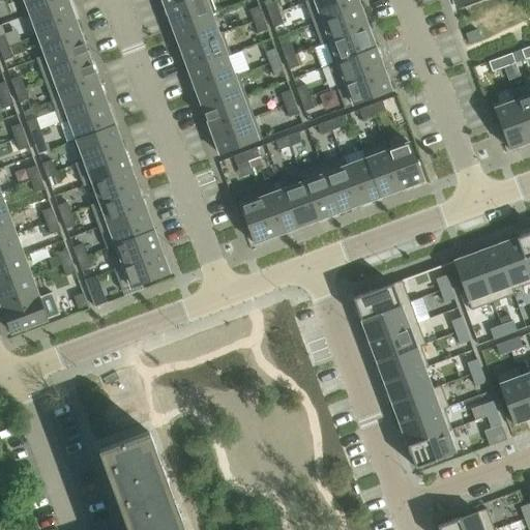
[(68,1),(67,0),(20,0),(26,17),(68,1)]
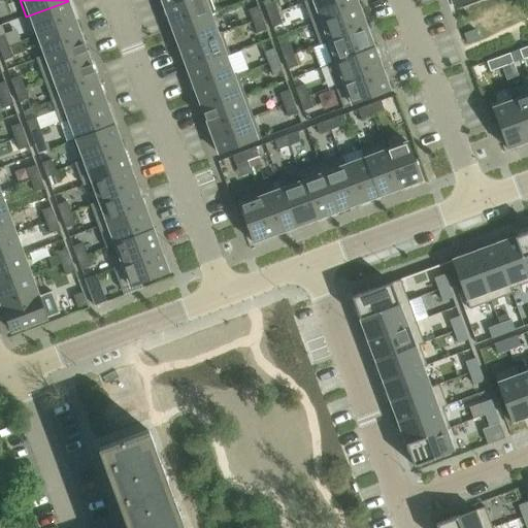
[(184,0),(165,7),(173,28),(210,14),(204,0),(184,0)]
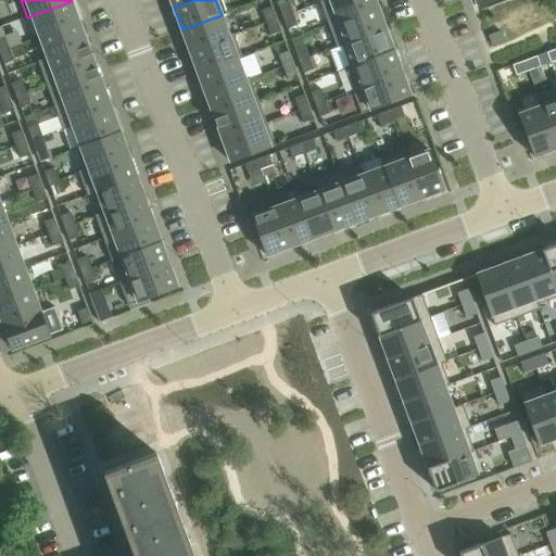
[(320,3),(329,25),(333,24),(378,8),(375,0),(329,0),(326,1),(320,3)]
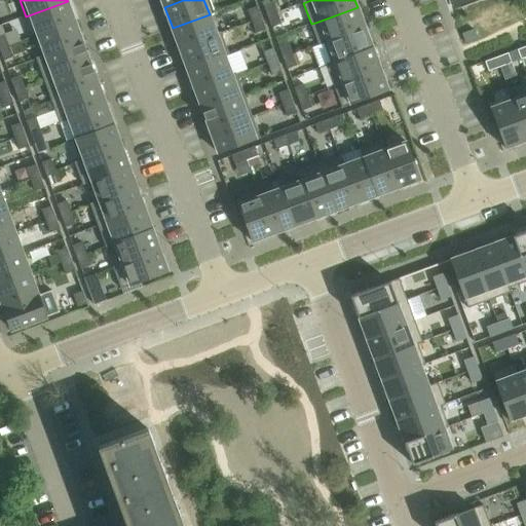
[(75,22),(68,1),(26,16),(27,17),(31,15),(38,35),(75,22)]
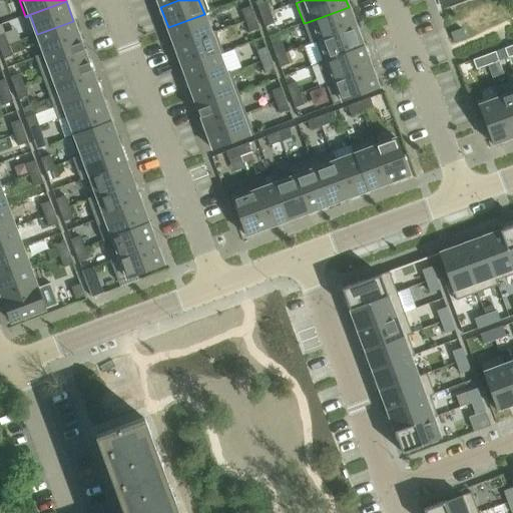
[(257,5),(262,16),(271,12),(267,1),(257,5)]
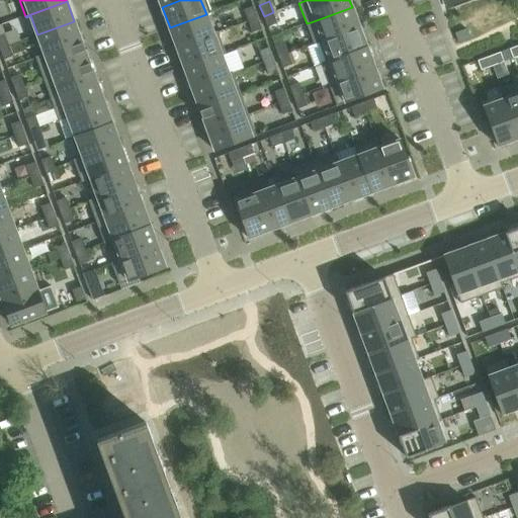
[(244,10),(249,21),(258,18),(254,7),(244,10)]
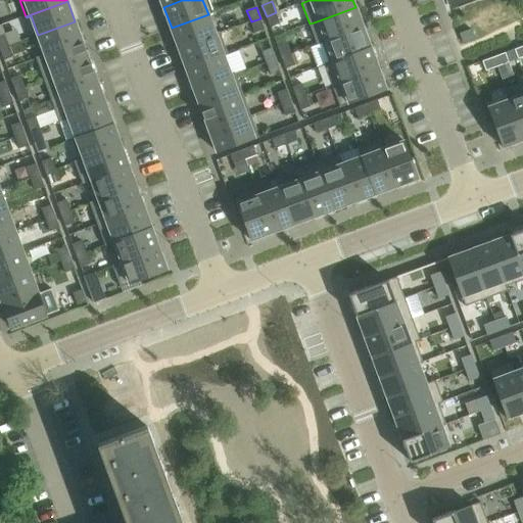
[(310,24),(317,45),(322,43),(363,28),(355,7),(314,22),(310,24)]
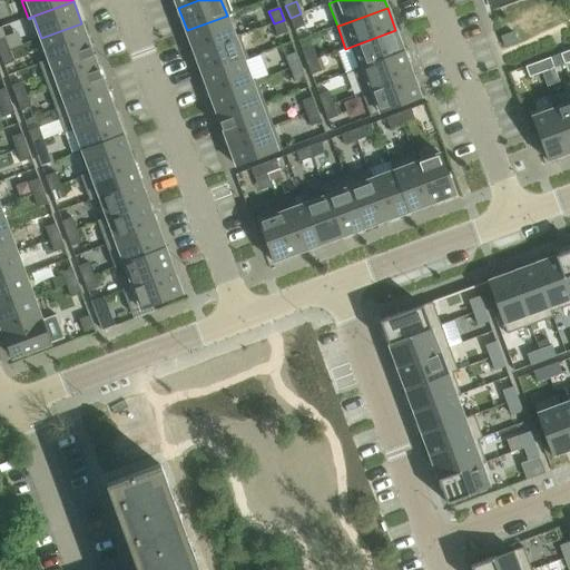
[(291,18),(295,30),(305,27),(301,13),(291,18)]
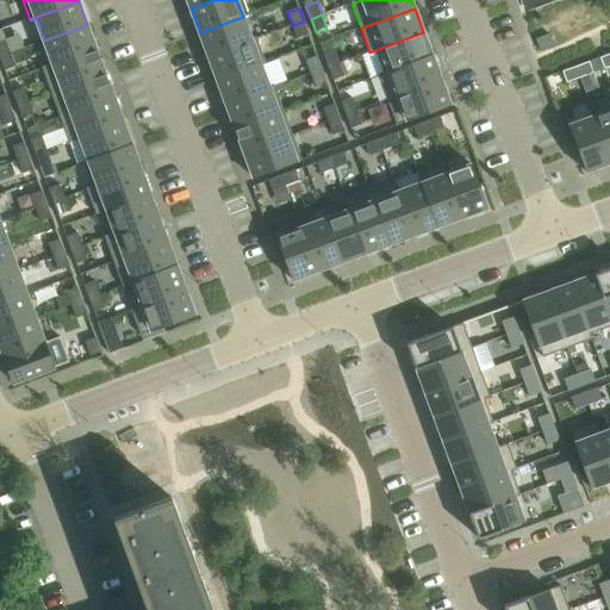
[(200,32),(209,56),(251,41),(257,38),(256,37),(251,39),(243,17),(200,32)]
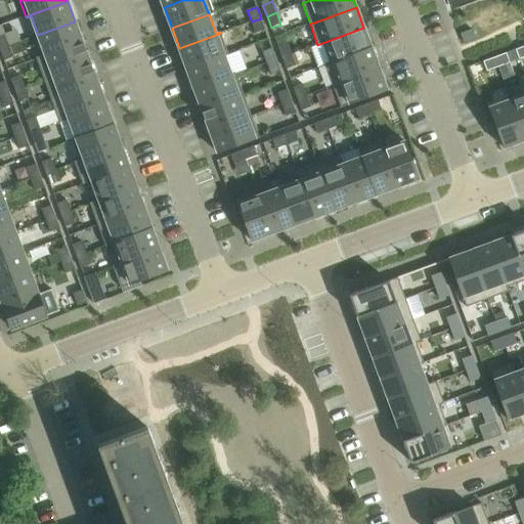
[(252,22),(256,34),(265,30),(261,18),(252,22)]
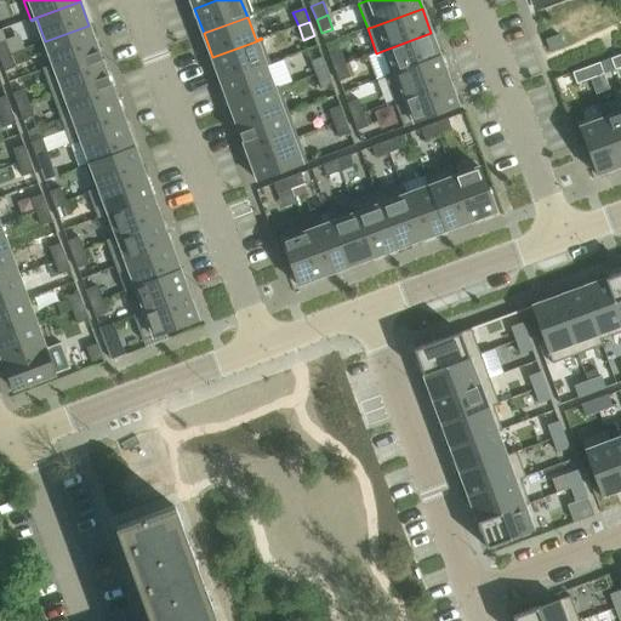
[(98,50),(89,26),(45,41),(53,66),(43,69),(44,70),(98,50)]
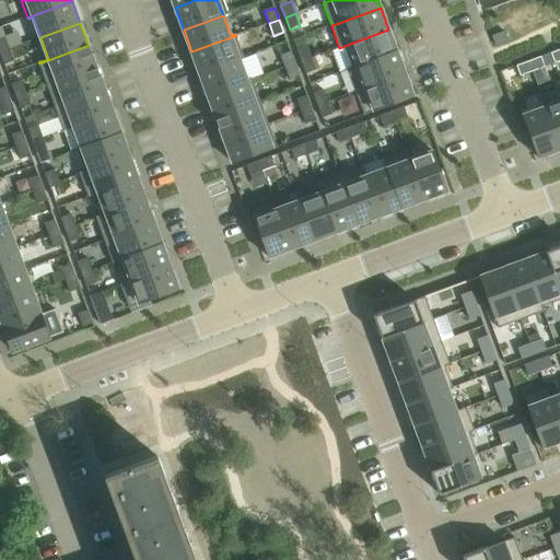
[(340,49),(345,47),(352,67),(347,69),(348,70),(352,68),(397,51),(388,30),(345,46),(339,48),(340,49)]
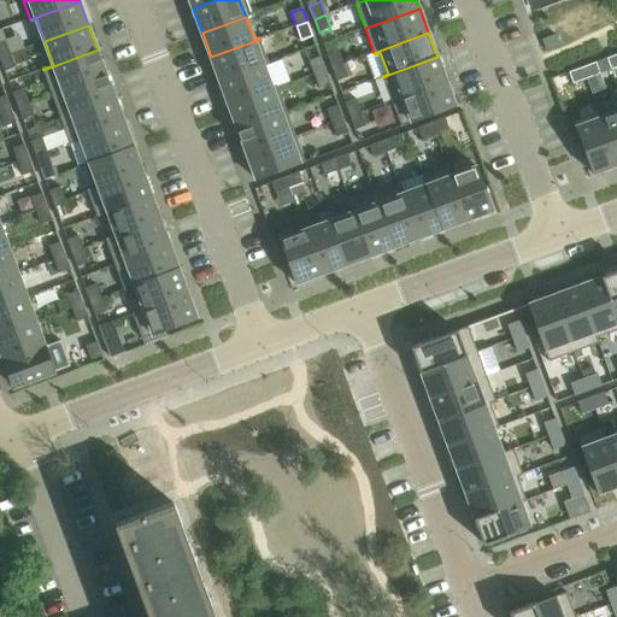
[(211,57),(221,82),(264,65),(269,64),(260,39),(254,41),(211,57)]
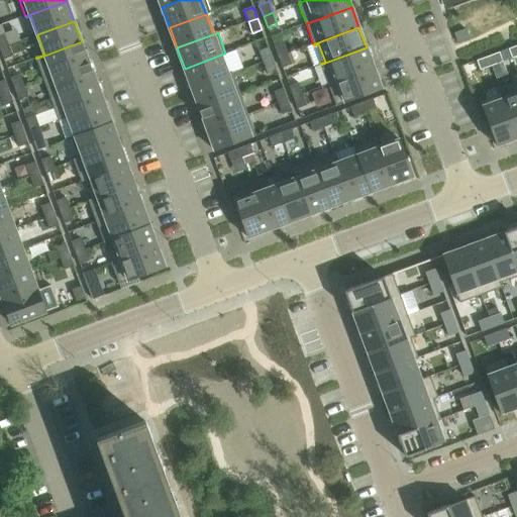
[(89,62),(82,41),(36,59),(43,79),(89,62)]
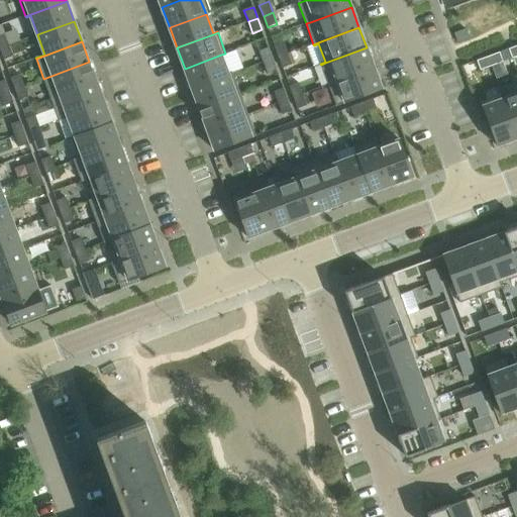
[(288,54),(284,42),(274,45),(279,57),(288,54)]
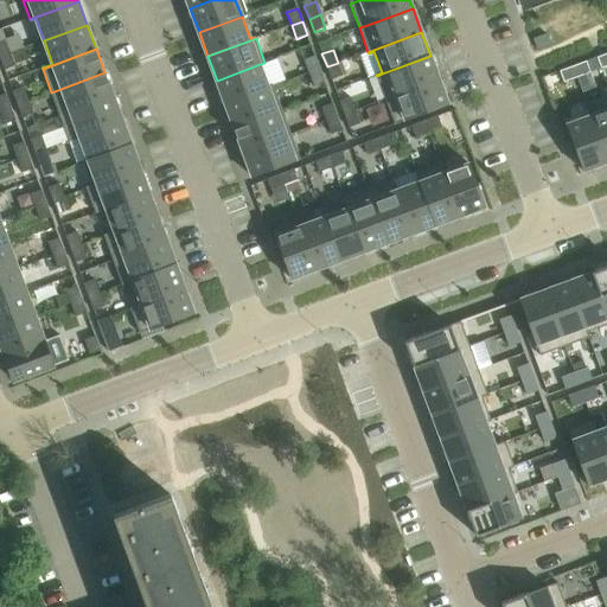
[(14,68),(8,53),(0,57),(5,70),(14,68)]
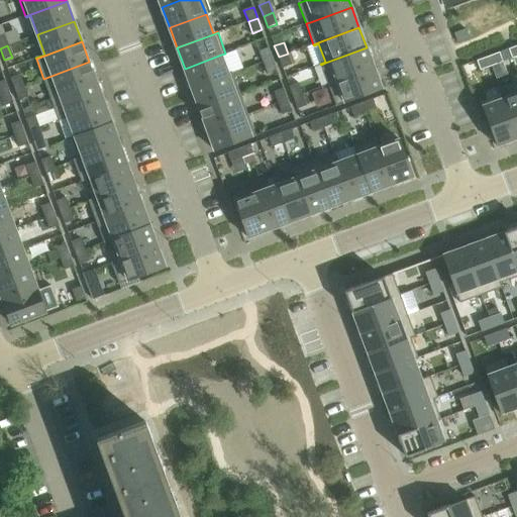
[(259,52),(264,63),(273,59),(269,47),(259,52)]
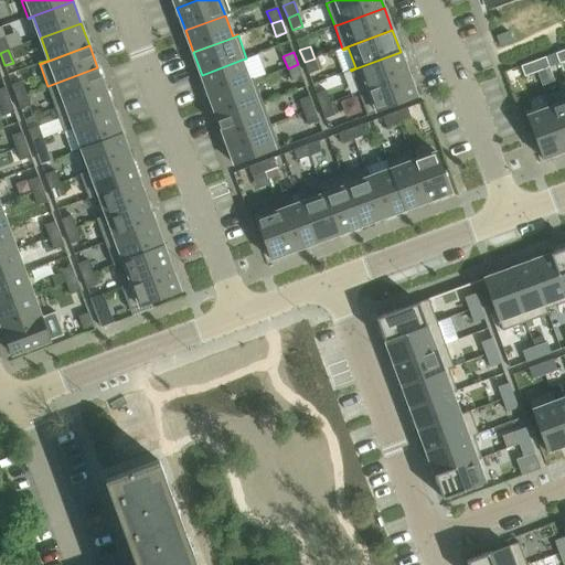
[(351,71),(359,93),(364,91),(408,74),(401,52),(355,68),(351,71)]
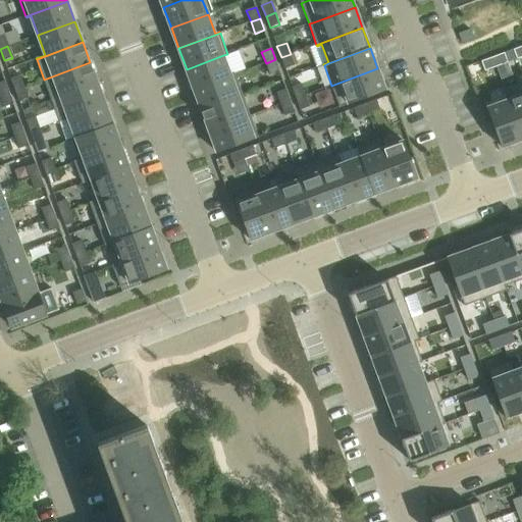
[(505,53),(492,57),(497,67),(508,62),(505,53)]
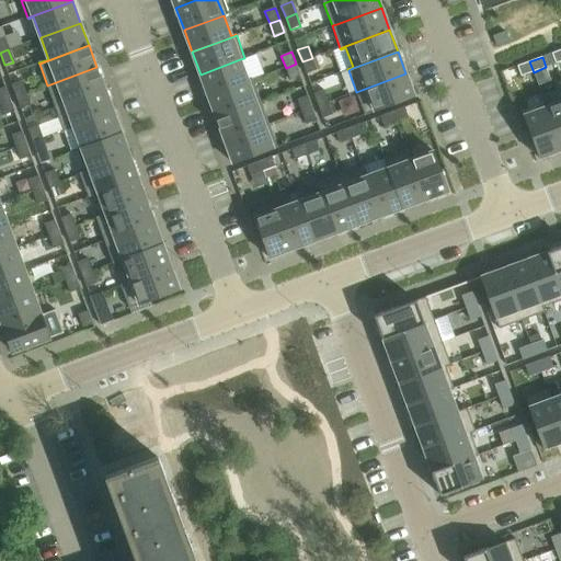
[(201,75),(208,96),(248,82),(253,80),(252,79),(248,81),(240,60),(245,59),(244,58),(240,59),(201,75)]
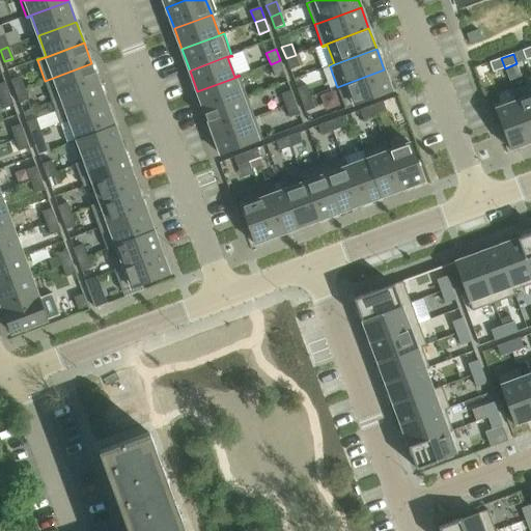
[(300,66),(296,55),(286,58),(290,71),(300,66)]
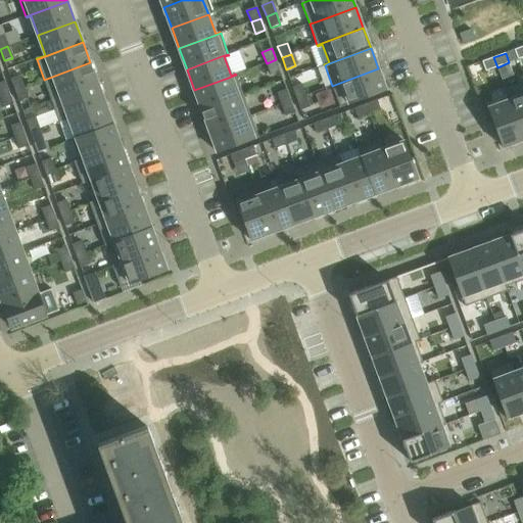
[(493,57),(482,61),(486,72),(497,67),(493,57)]
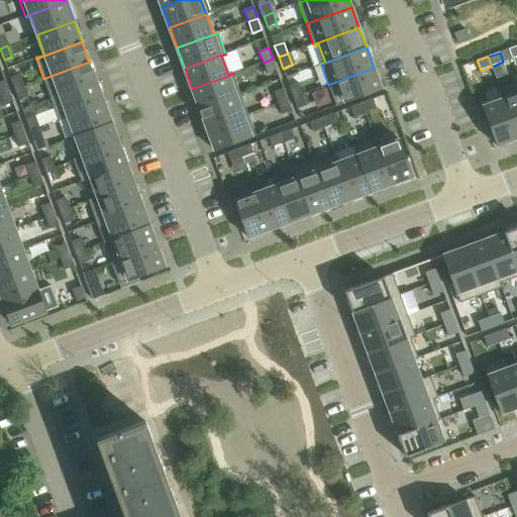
[(264,63),(268,74),(277,71),(273,59),(264,63)]
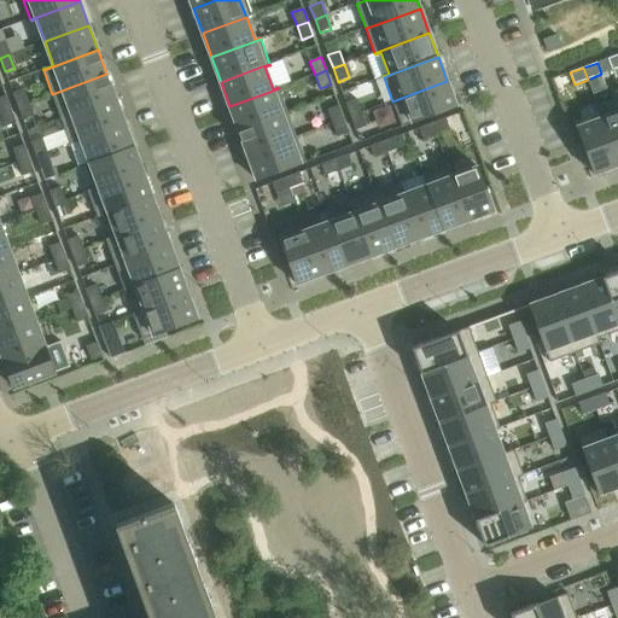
[(116,99),(106,74),(52,94),(62,118),(116,99)]
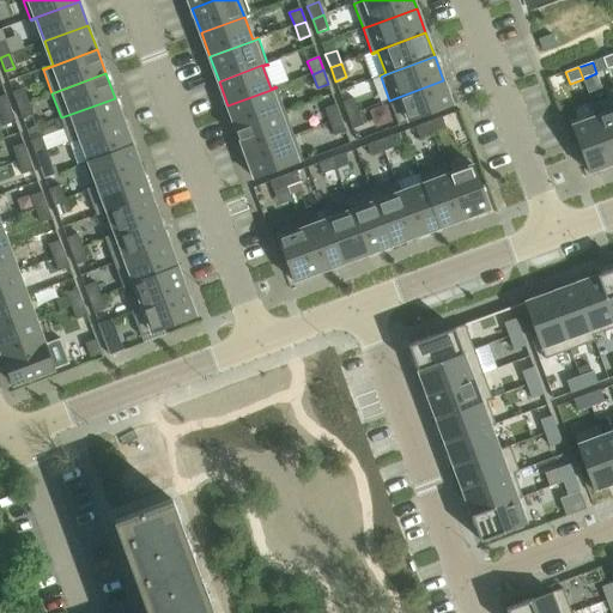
[(389,101),(399,126),(405,125),(453,107),(443,80),(395,98),(389,101)]
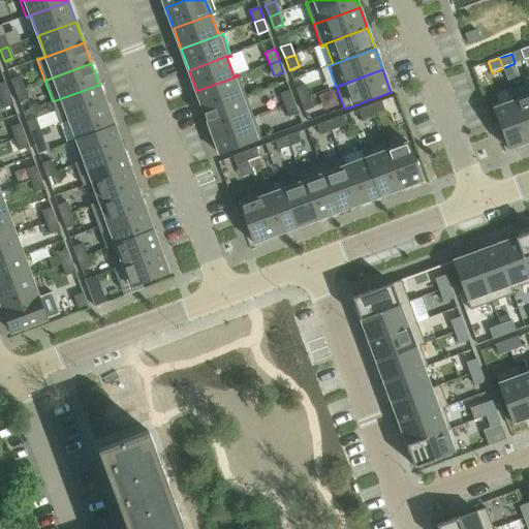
[(196,91),(205,112),(242,98),(246,96),(239,75),(234,78),(196,91)]
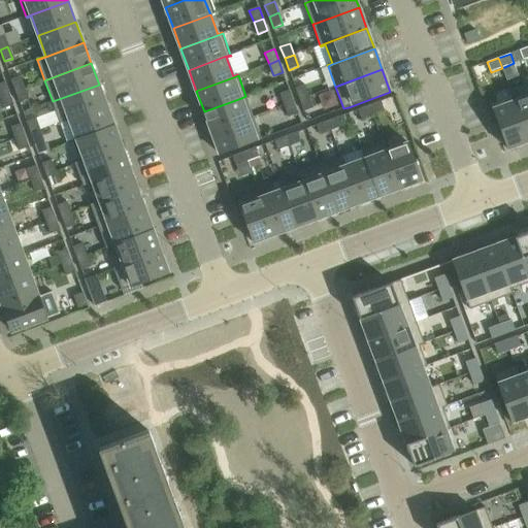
[(23,89),(19,77),(11,79),(15,92),(23,89)]
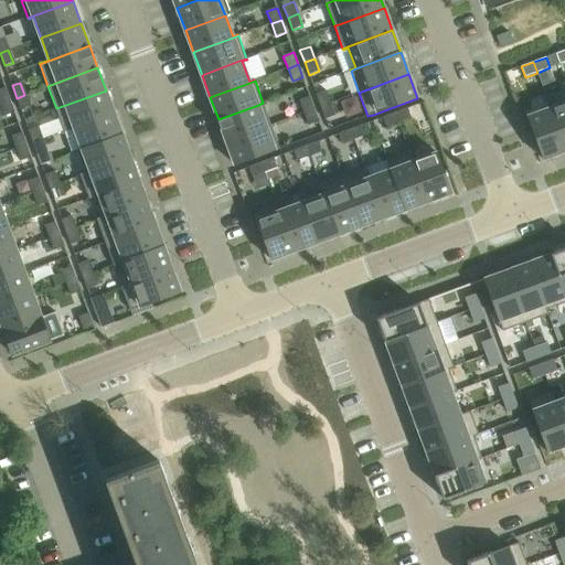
[(10,100),(6,88),(0,89),(0,97),(2,104),(10,100)]
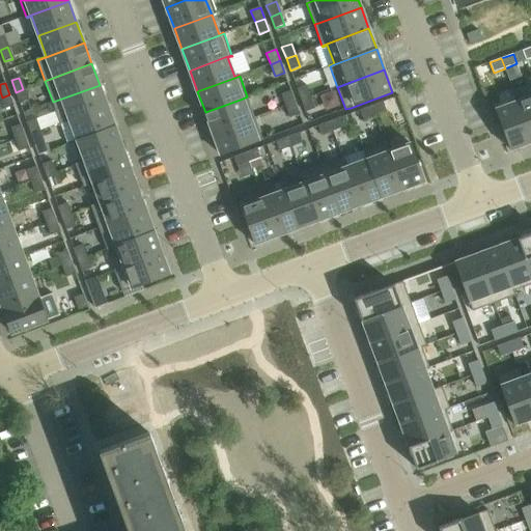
[(107,106),(100,85),(53,102),(60,123),(107,106)]
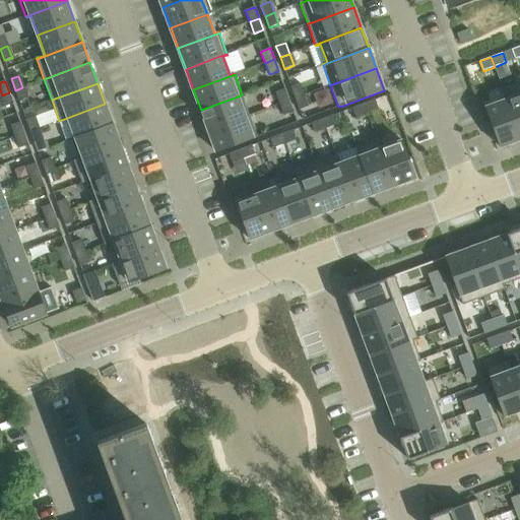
[(290,87),(296,99),(305,94),(301,83),(290,87)]
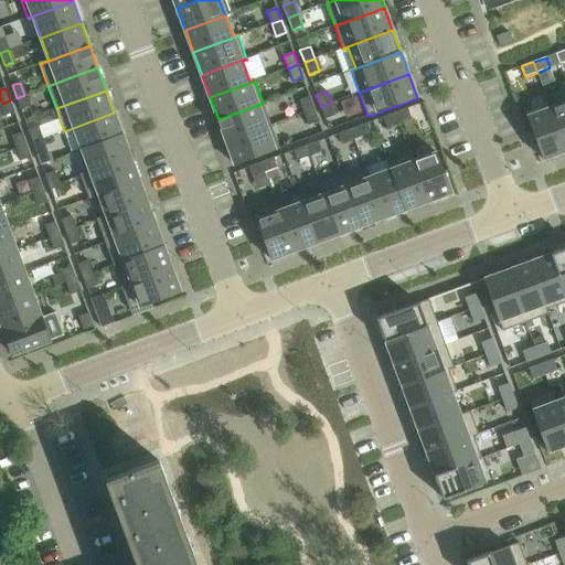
[(30,107),(24,95),(17,98),(21,110),(30,107)]
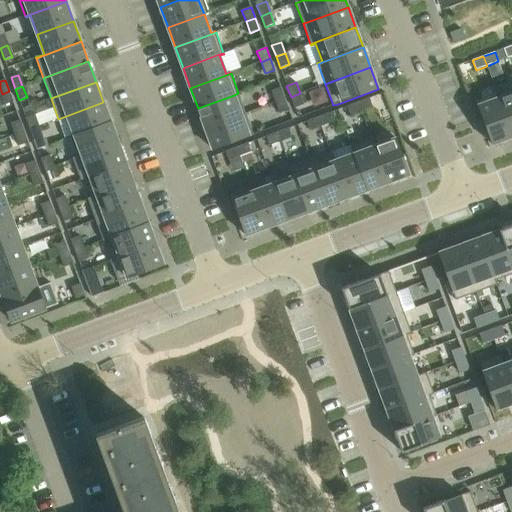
[(271,91),(276,102),(285,99),(281,88),(271,91)]
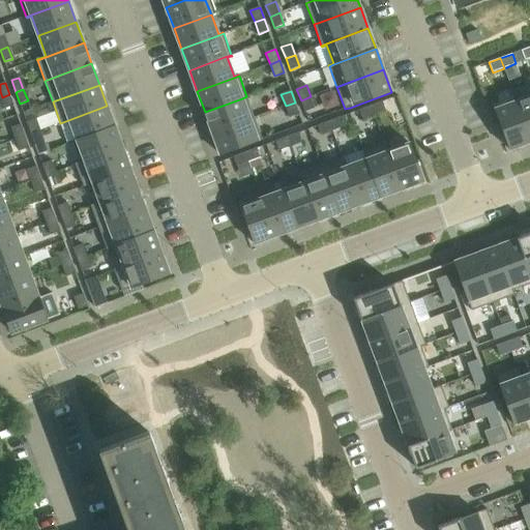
[(13,106),(9,94),(2,97),(6,109),(13,106)]
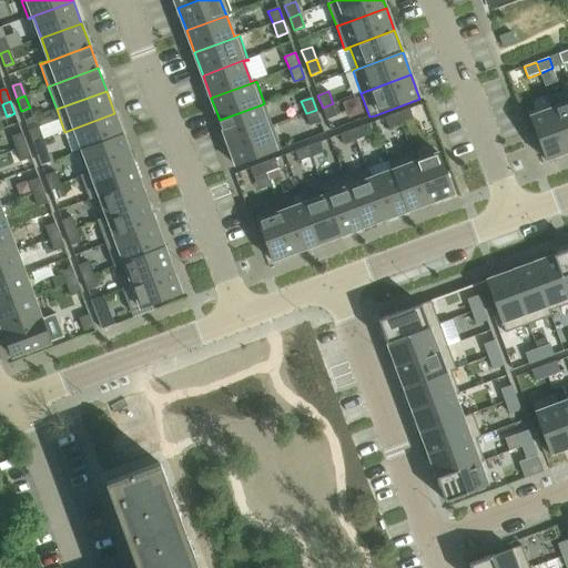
[(220,120),(227,142),(267,128),(273,125),(264,103),(260,105),(220,120)]
